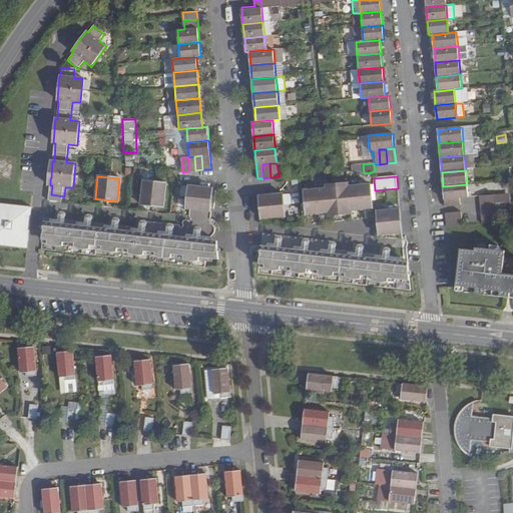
[(164,182),(142,180),(140,203),(162,205),(164,182)]
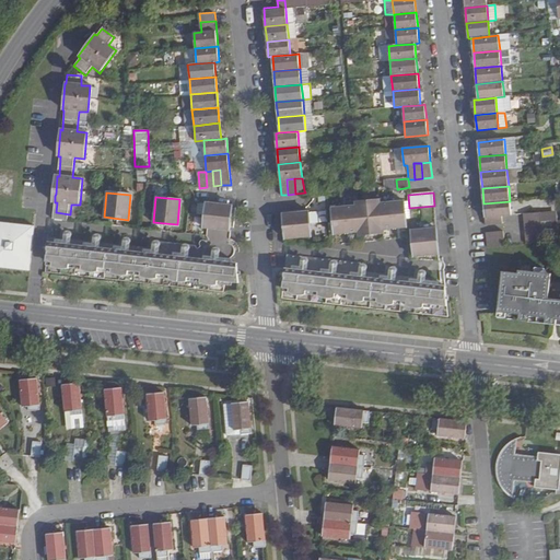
[(511,217),(510,201),(483,203),(485,219),(486,226),(502,225),(501,218),(511,217)]
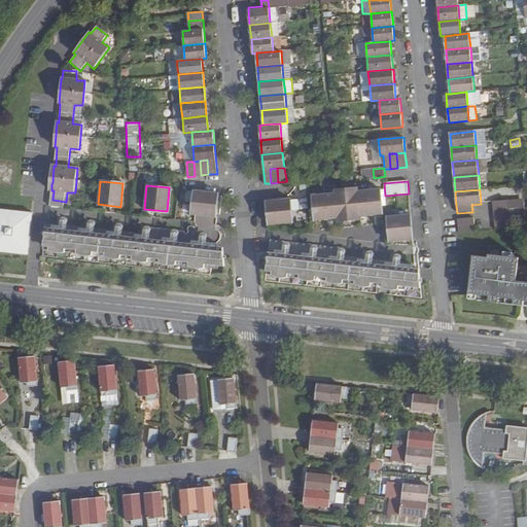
[(217,192),(195,190),(192,213),(215,215),(217,192)]
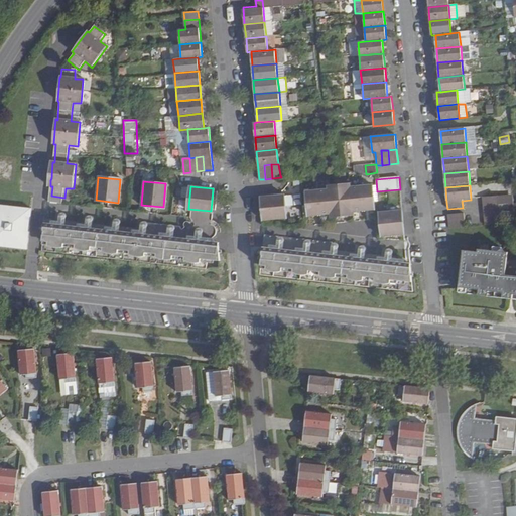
[(371,213),(370,189),(348,192),(327,195),(306,197),(308,219),(329,217),(350,215),(371,213)]
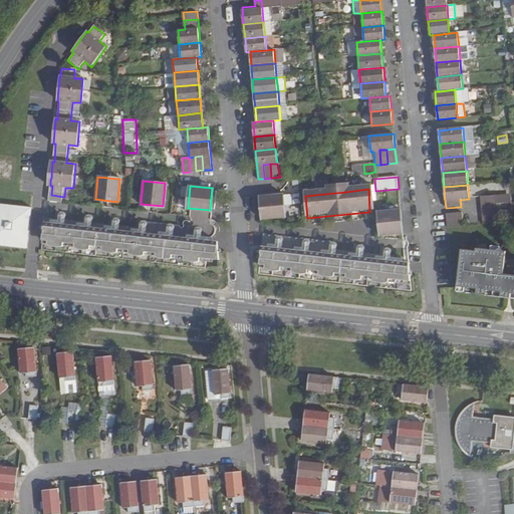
[(261,207),(262,222),(282,220),(281,206),(280,198),(260,200),(261,207)]
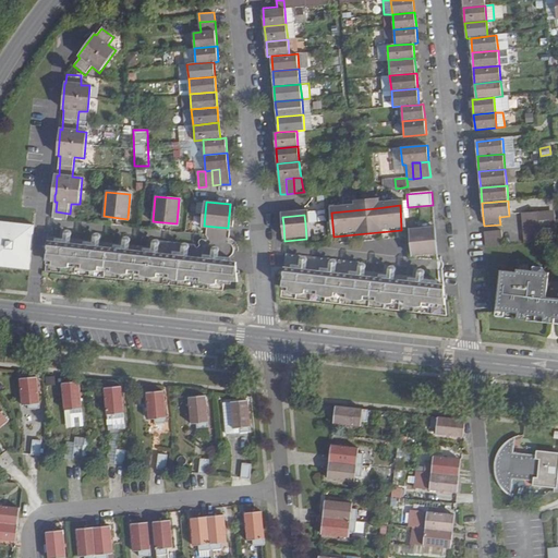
[(0,266),(22,269),(31,269),(35,226),(0,221),(0,266)]
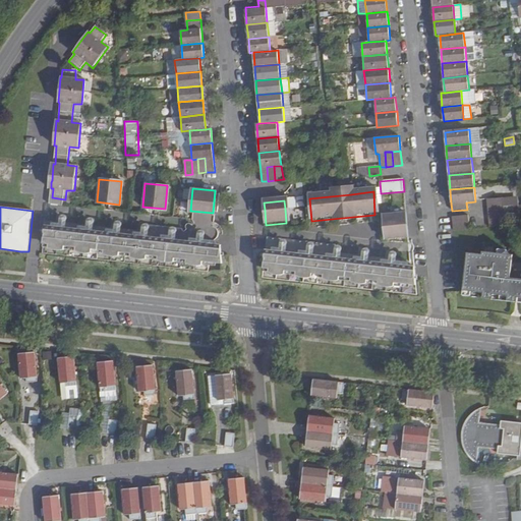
[(407,236),(405,212),(383,214),(385,238),(407,236)]
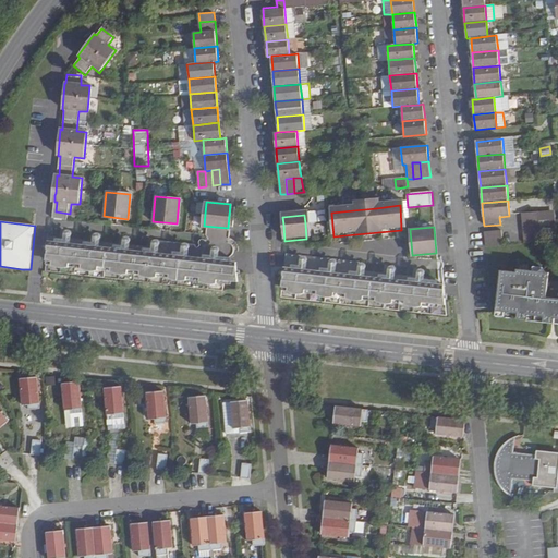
[(485,241),(501,240),(501,232),(485,233),(485,241)]
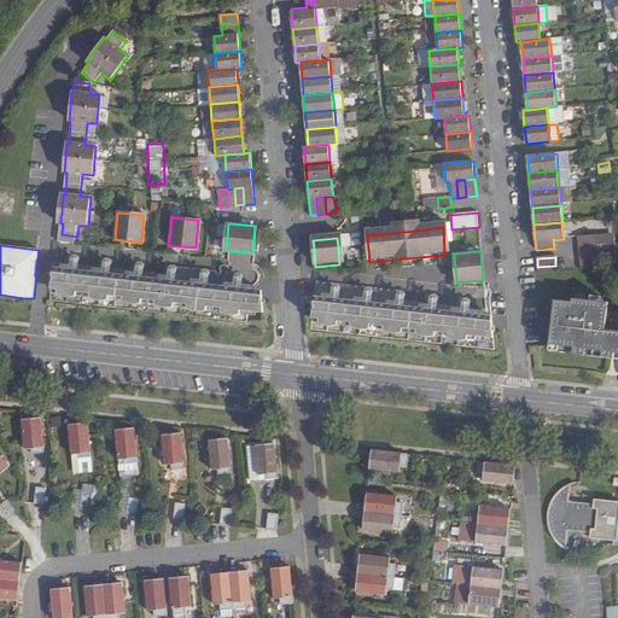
[(54,270),(51,301),(56,301),(56,292),(59,293),(59,296),(62,297),(66,298),(73,298),(77,297),(77,295),(91,296),(91,299),(94,302),(98,302),(104,302),(110,302),(110,298),(123,299),(123,302),(127,304),(133,305),(136,305),(143,304),(143,301),(156,303),(156,305),(158,307),(163,308),(169,308),(174,308),(174,304),(187,305),(187,310),(190,310),(194,312),(199,313),(203,312),(207,310),(207,308),(220,309),(220,312),(222,313),(226,314),(231,315),(235,314),(240,314),(240,310),(248,312),(250,290),(54,270)]
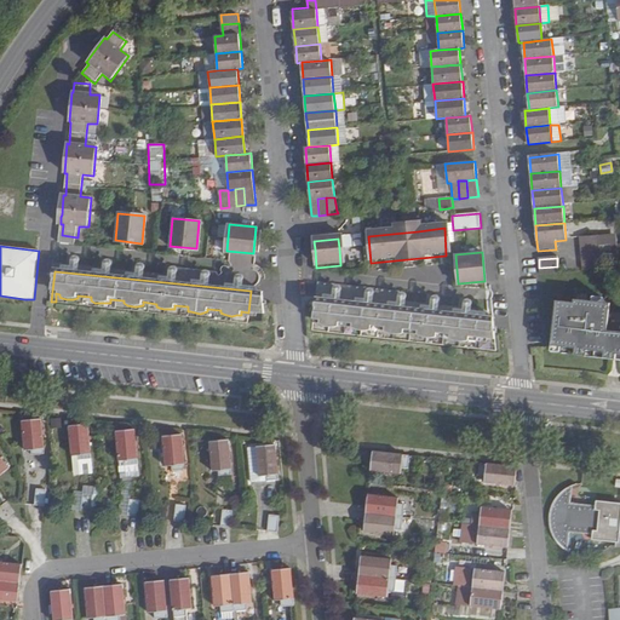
[(251,291),(248,313),(262,314),(259,292),(251,291)]
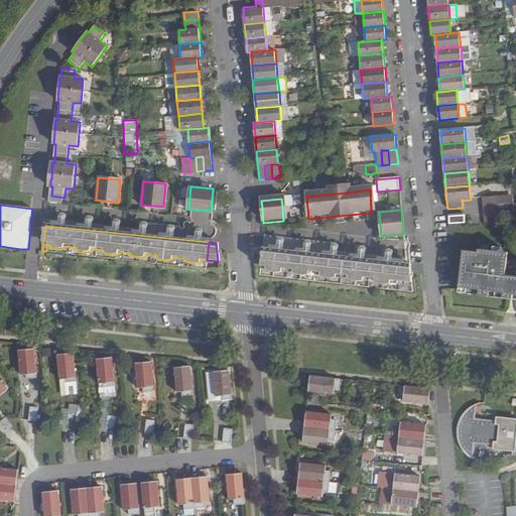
[(46,244),(46,251),(52,252),(206,269),(207,260),(201,259),(201,262),(197,262),(192,263),(188,262),(185,261),(183,260),(183,258),(172,257),(172,259),(169,260),(166,261),(162,260),(158,259),(156,259),(156,255),(145,254),(145,257),(141,257),(136,257),(132,256),(130,255),(130,253),(119,251),(119,254),(114,255),(111,255),(106,254),(103,252),(103,250),(92,249),(92,252),(87,252),(82,252),(79,252),(76,250),(76,247),(65,246),(65,248),(60,249),(55,249),(51,248),(49,247),(49,245),(46,244)]
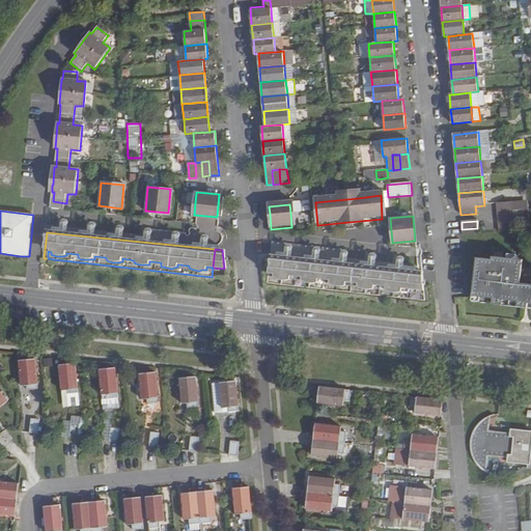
[(335,283),(341,261),(272,255),(272,259),(273,273),(279,274),(279,277),(281,278),(284,278),(287,279),(291,279),(296,278),(296,276),(306,277),(306,279),(307,281),(310,282),(314,283),(317,283),(320,282),(324,281),(324,279),(335,280),(334,283),(335,283)]
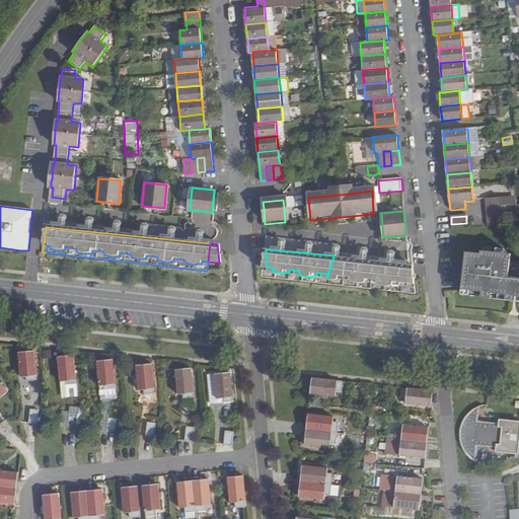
[(478,256),(465,254),(461,290),(478,292),(478,299),(489,300),(490,295),(505,296),(504,301),(514,302),(515,298),(518,298),(518,279),(508,279),(510,255),(506,255),(503,250),(500,254),(478,252),(478,256)]
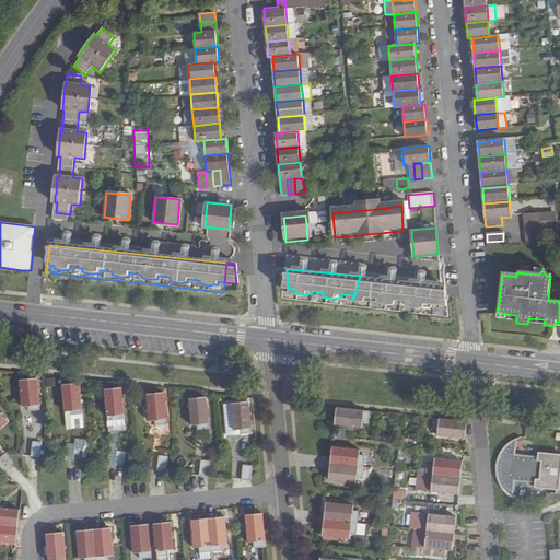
[(442,284),(360,276),(353,299),(352,306),(444,317),(443,304),(442,284)]
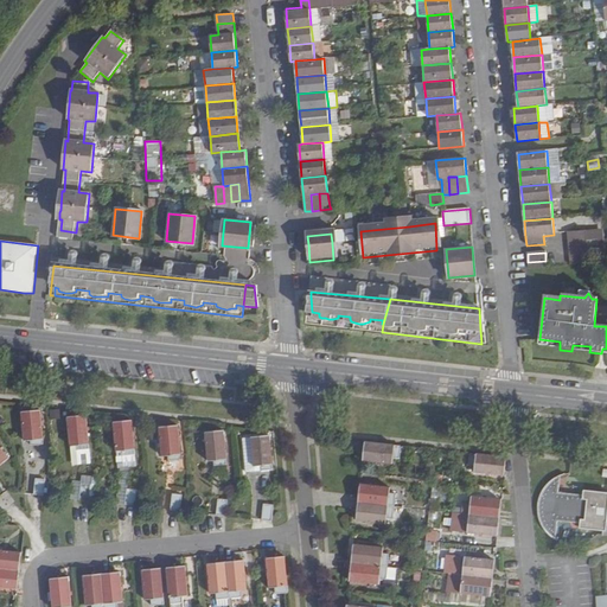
[(319,313),(312,312),(313,318),(313,325),(382,332),(383,324),(382,324),(383,320),(370,319),(370,321),(366,323),(363,324),(359,324),(355,323),(351,321),(350,319),(350,317),(338,315),(338,318),(333,319),(328,319),(325,318),(321,318),(319,317),(319,313)]
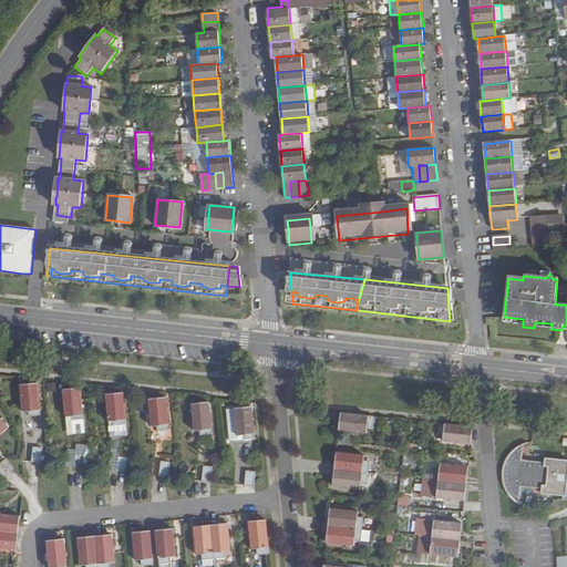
[(30,382),(21,382),(23,418),(29,416),(29,424),(41,424),(38,384),(30,384),(30,382)]
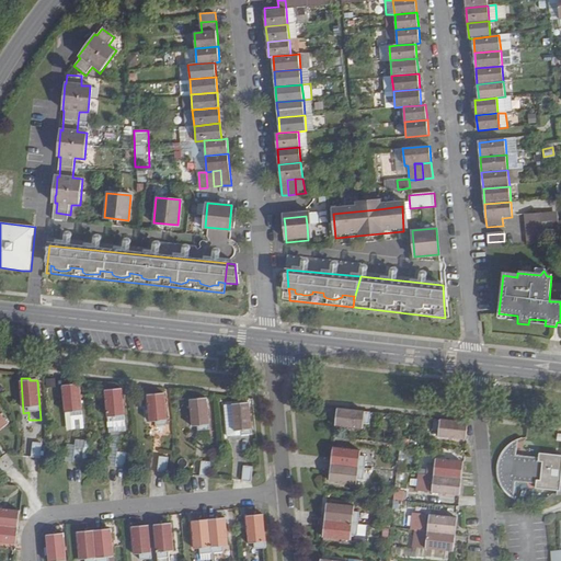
[(82,424),(79,385),(72,385),(72,382),(63,384),(66,418),(71,416),(71,425),(82,424)]
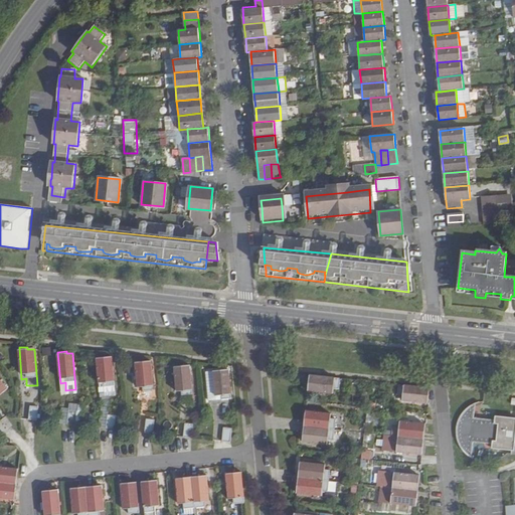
[(105,355),(97,356),(99,387),(101,404),(116,403),(115,393),(112,357),(105,358),(105,355)]
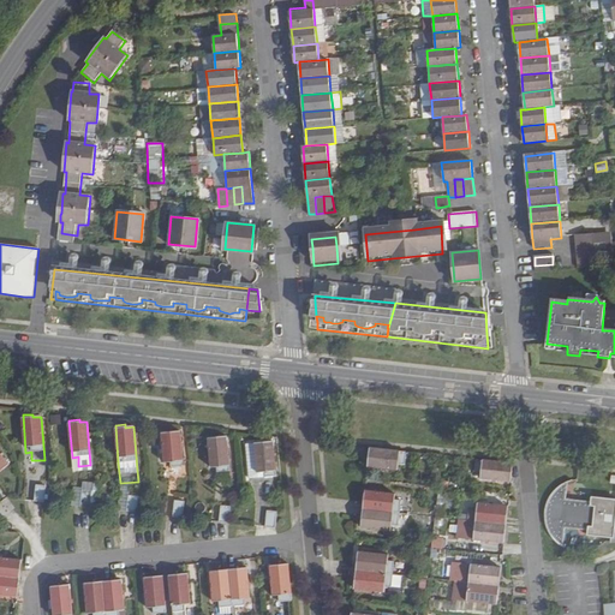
[(171,430),(161,430),(163,467),(171,467),(172,476),(184,475),(180,433),(171,433),(171,430)]
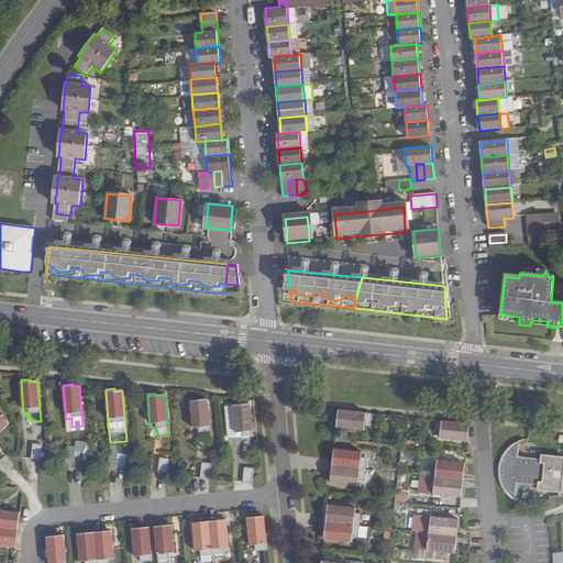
[(199,398),(190,399),(194,432),(198,432),(199,440),(211,439),(207,399),(199,400),(199,398)]
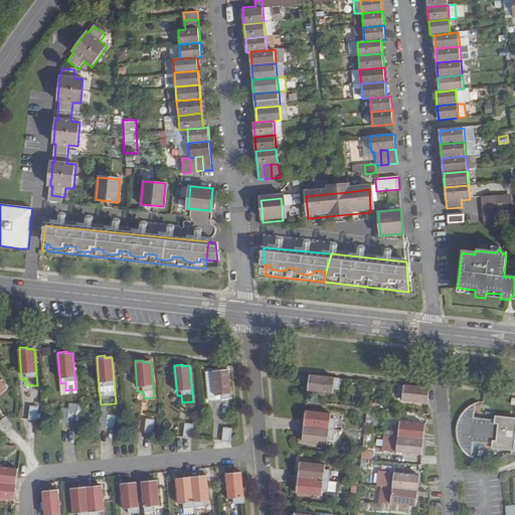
[(220,399),(221,407),(231,406),(228,370),(221,371),(221,368),(212,369),(212,372),(215,400),(220,399)]
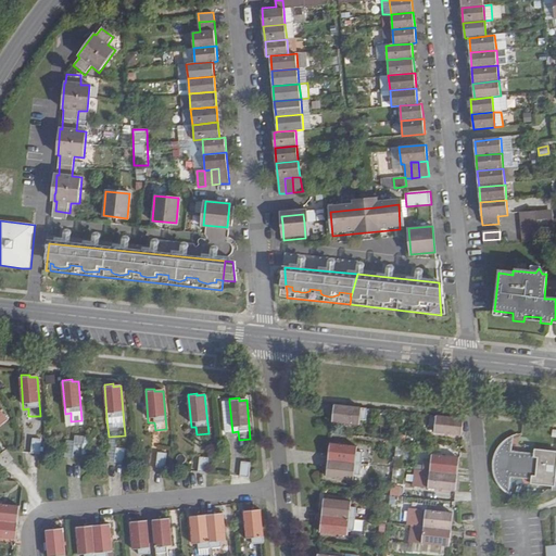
[(226,441),(239,440),(238,431),(232,432),(229,402),(223,403),(226,441)]
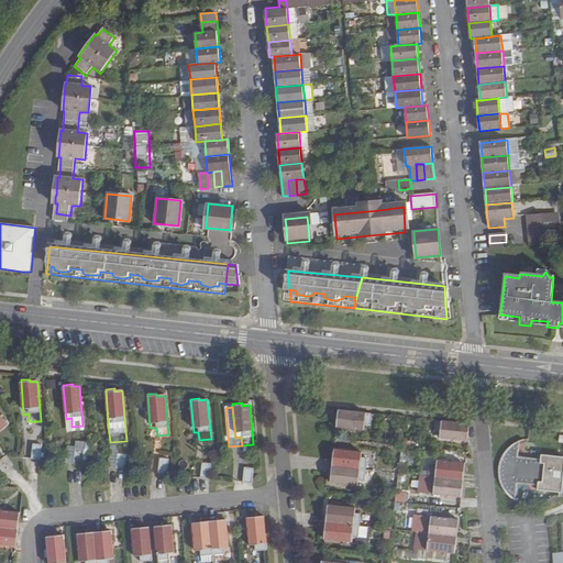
[(373,416),(340,412),(338,429),(365,432),(366,424),(372,426),(373,416)]
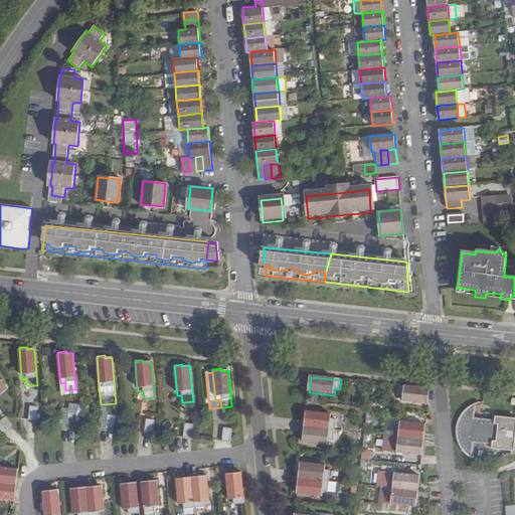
[(0,398),(8,391),(0,380),(0,398)]
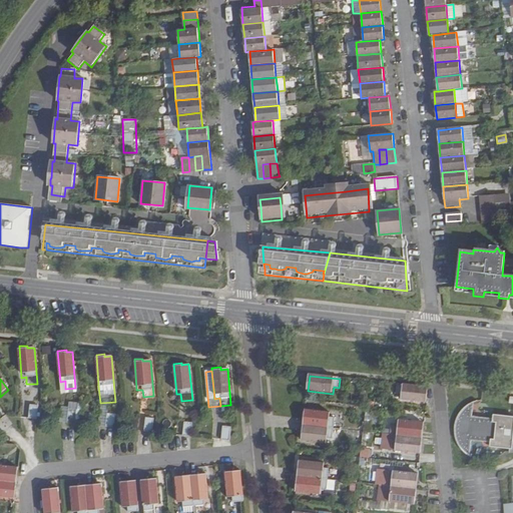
[(65,381),(60,382),(61,400),(75,399),(75,388),(65,389),(65,381)]
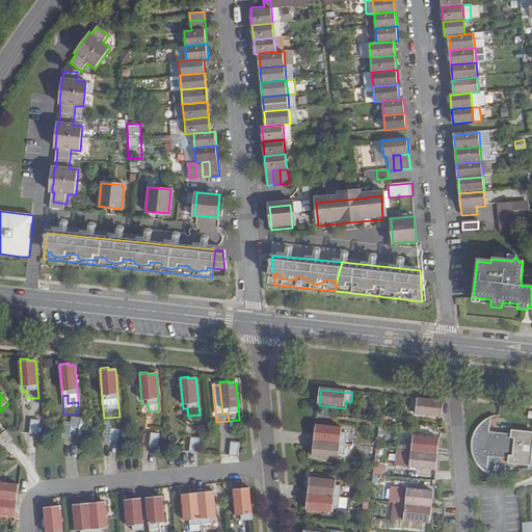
[(445,406),(445,404),(411,400),(410,409),(417,410),(416,417),(444,420),(445,406)]
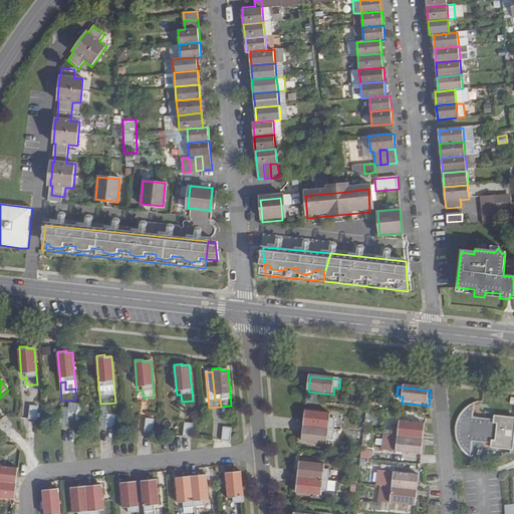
[(475,420),(478,400),(476,400),(473,401),(470,402),(466,404),(464,406),(462,409),(459,412),(456,416),(455,419),(455,421),(454,426),(453,428),(453,431),(454,434),(454,436),(455,439),(456,441),(456,443),(458,446),(459,448),(461,450),(463,452),(465,454),(468,456),(471,458),(474,437),(493,439),(492,447),(513,449),(513,446),(513,416),(496,415),(495,423),(475,420)]
